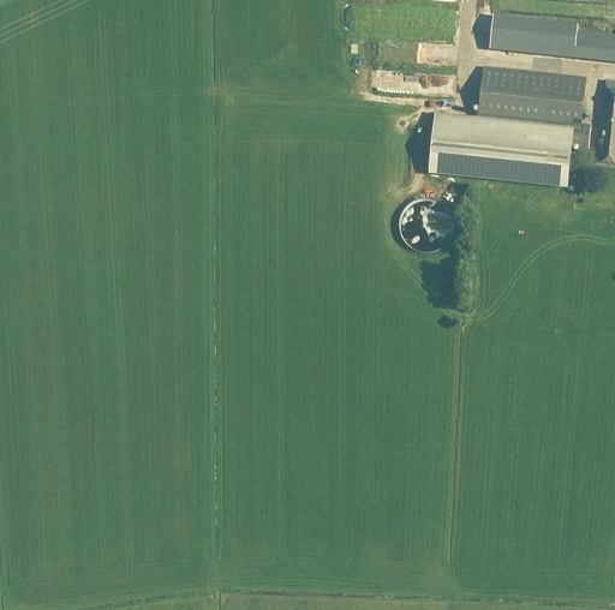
[(513,48),(517,17),(493,15),(490,46),(513,48)]
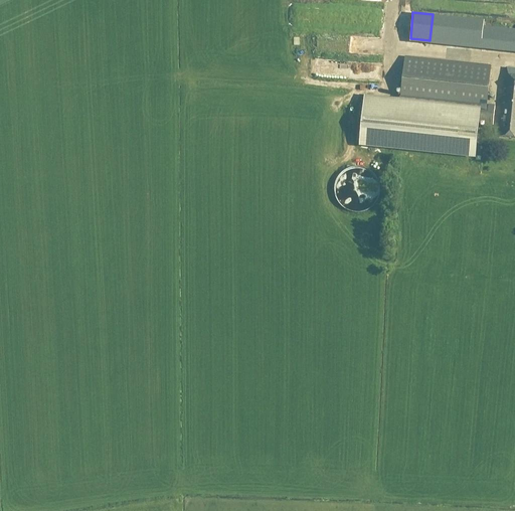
[(473,18),(433,14),(430,40),(470,44),(473,18)]
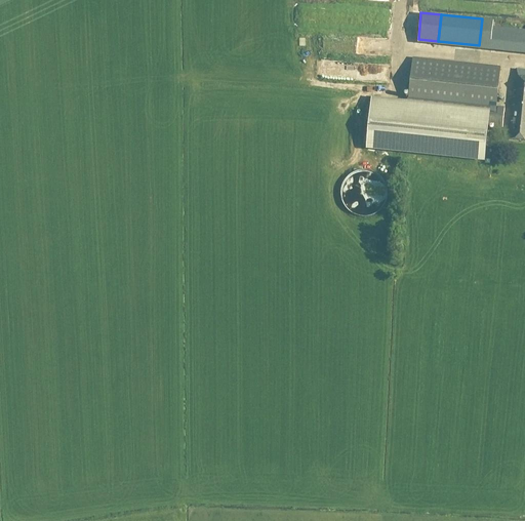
[(490,46),(492,27),(492,19),(482,18),(479,45),(490,46)]
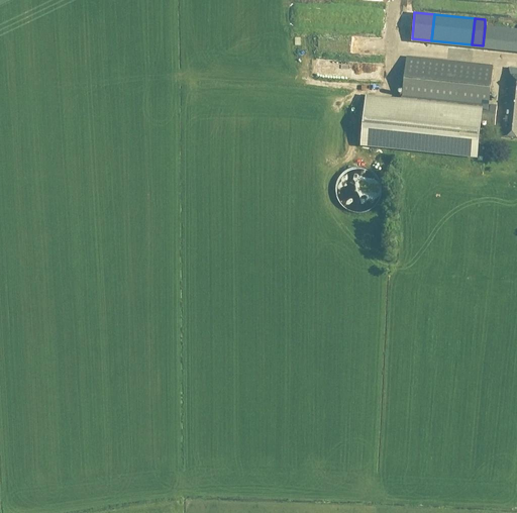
[(516,28),(485,26),(483,45),(483,47),(516,50),(516,28)]
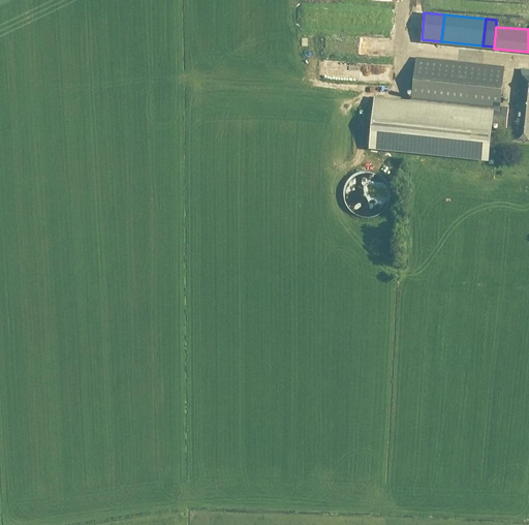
[(411,91),(500,100),(503,66),(414,58),(411,91)]
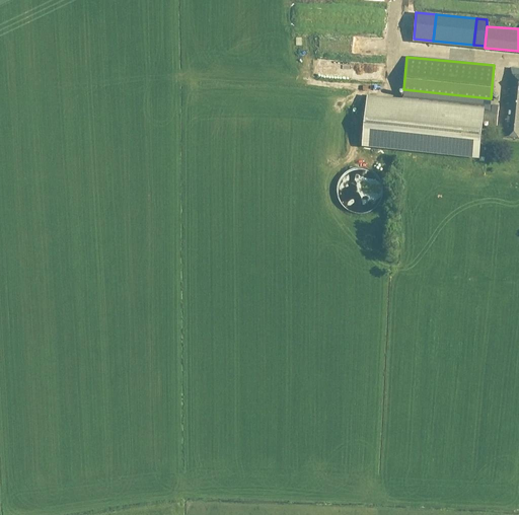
[(350,67),(336,68),(336,59),(323,60),(324,75),(351,74),(350,67)]
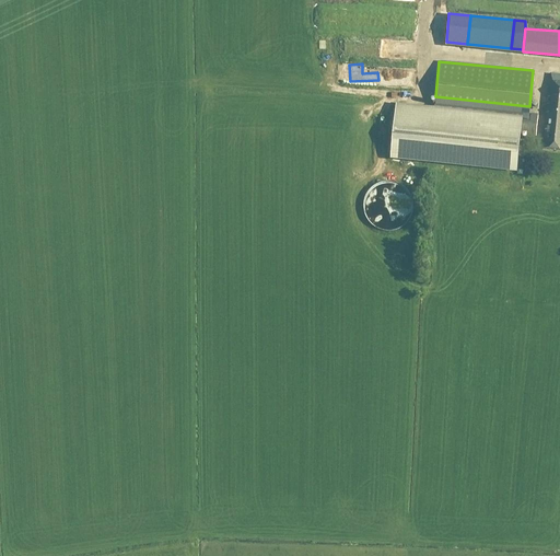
[(559,72),(548,72),(546,95),(549,95),(548,103),(545,103),(540,147),(559,148),(559,72)]
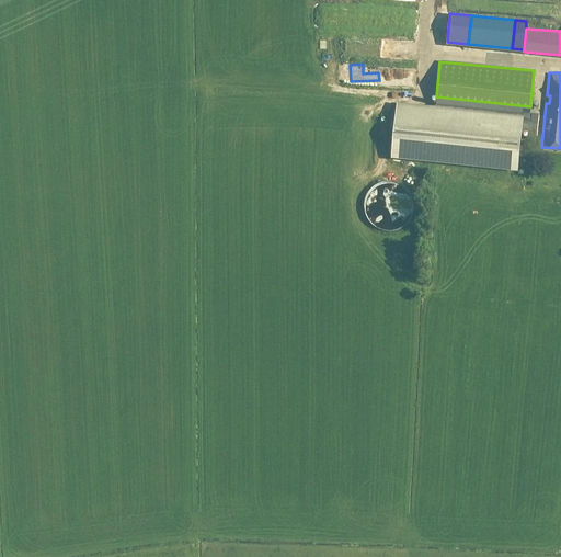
[(530,106),(436,97),(435,106),(396,102),(390,158),(517,171),(521,132),(535,134),(537,113),(529,112),(530,106)]
